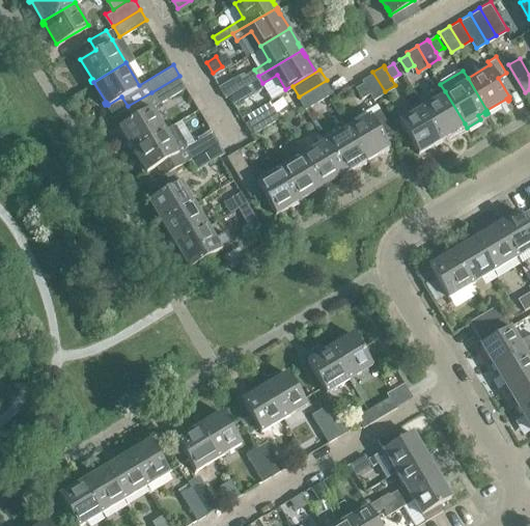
[(374,98),(385,91),(372,72),(362,78),(364,81),(370,91),(374,98)]
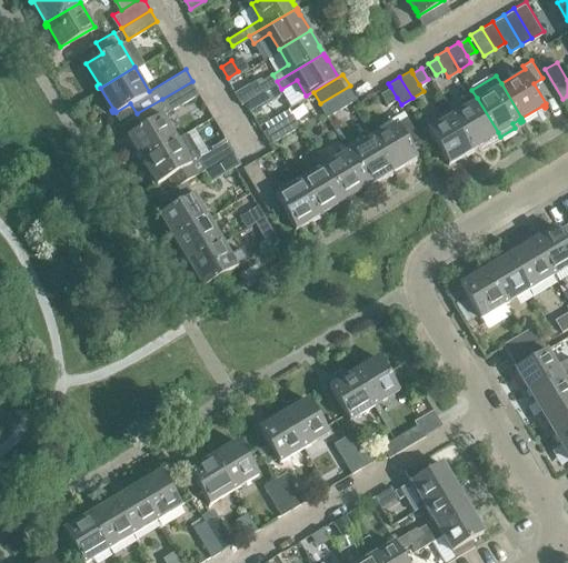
[(192,81),(162,99),(137,113),(143,124),(128,133),(140,153),(138,154),(138,157),(141,156),(142,158),(177,137),(163,113),(199,92),(192,81)]
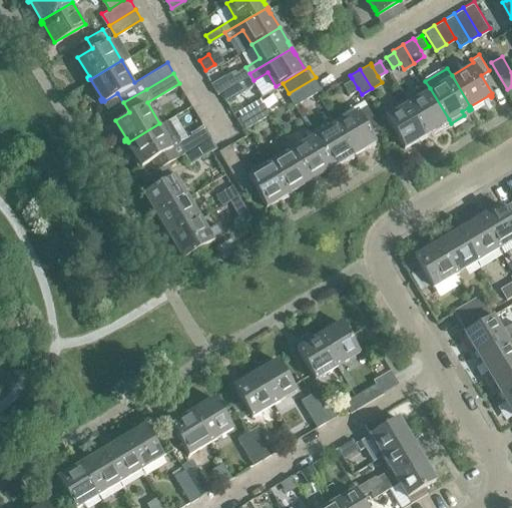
[(217,92),(221,90),(231,84),(225,73),(211,81),(217,92)]
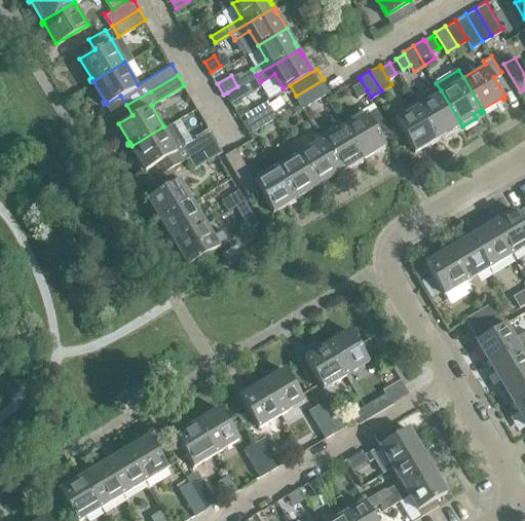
[(246,82),(251,91),(261,85),(260,82),(256,75),(246,81),(246,82)]
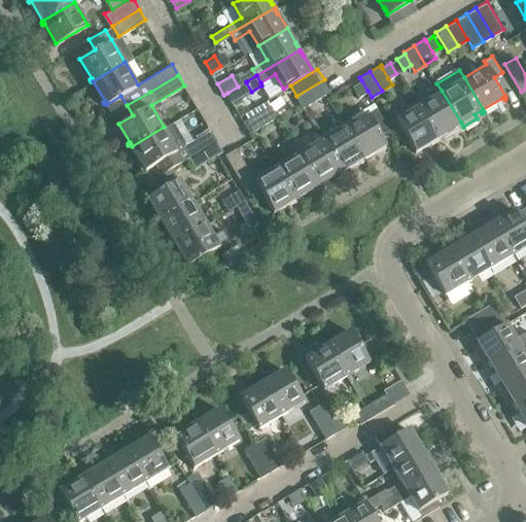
[(303,106),(330,90),(324,79),(296,96),(303,106)]
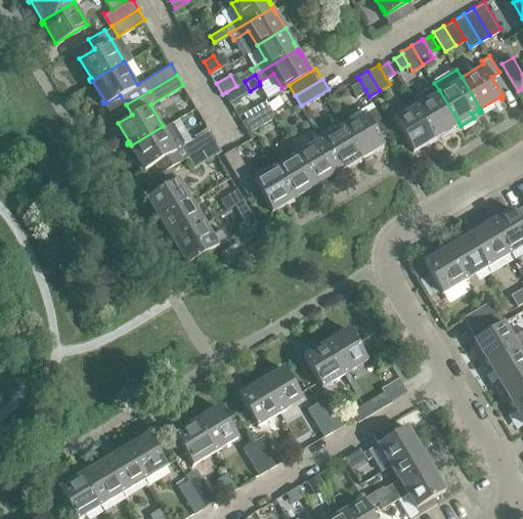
[(357,95),(365,90),(359,80),(351,85),(357,95)]
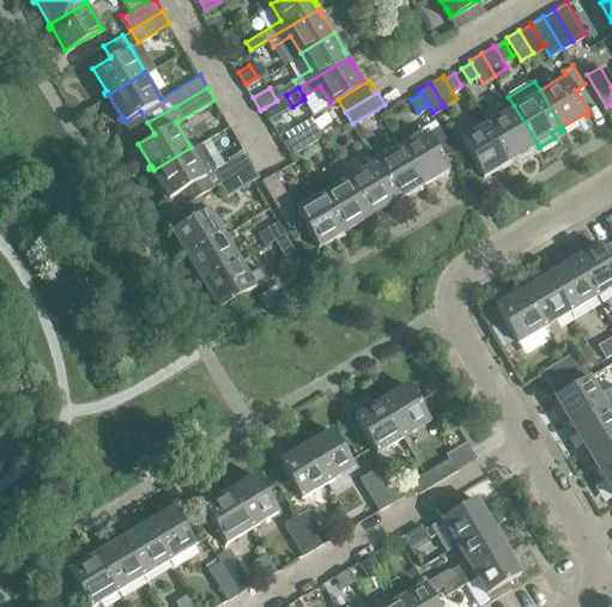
[(271,120),(292,107),(286,96),(277,101),(265,108),(271,120)]
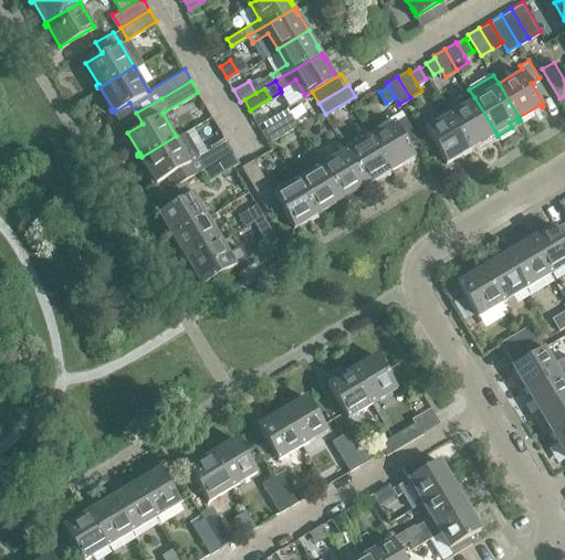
[(474,97),(451,112),(471,146),(492,134),(494,136),(495,135),(494,133),(495,131),(474,97)]
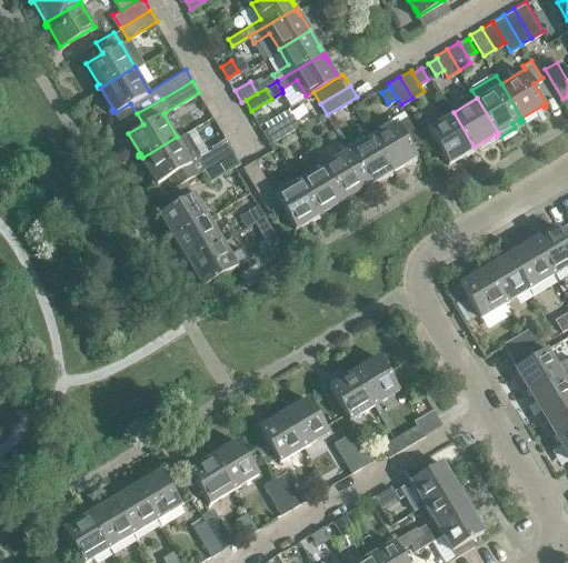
[(270,141),(300,124),(292,112),(262,130),(270,141)]
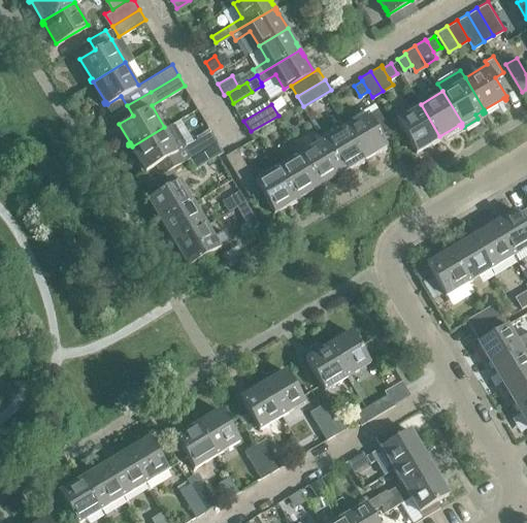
[(421,104),(397,119),(417,151),(437,138),(438,140),(439,139),(438,137),(439,136),(421,104)]
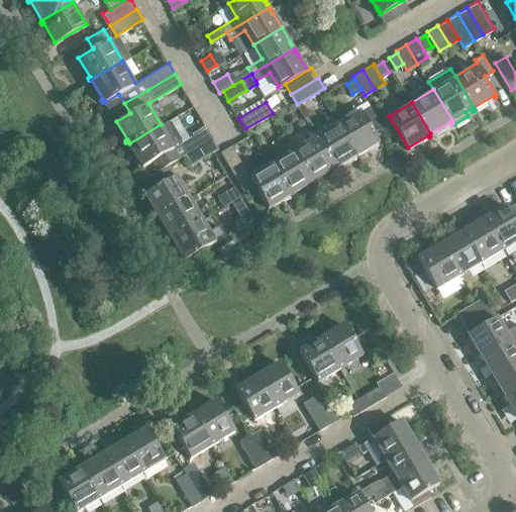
[(360,109),(338,123),(356,155),(376,142),(378,144),(379,143),(378,141),(379,140),(373,130),(382,125),(370,104),(360,110),(360,109)]
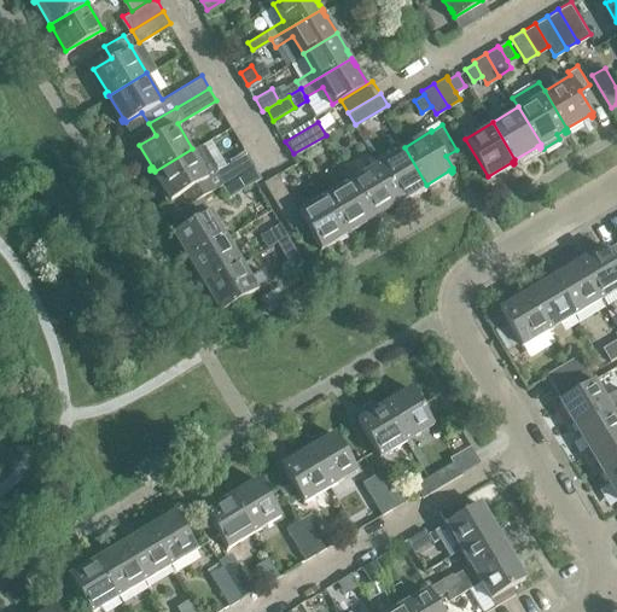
[(222,184),(222,182),(255,163),(248,151),(217,169),(203,143),(192,149),(155,172),(169,194),(166,196),(167,198),(169,197),(170,198),(184,191),(191,203),(222,184)]
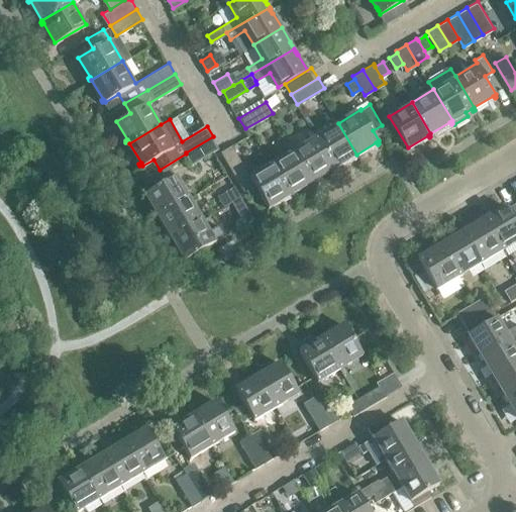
[(355,155),(356,155),(338,123),(316,136),(334,168),(354,156),(355,158),(356,157),(355,155)]
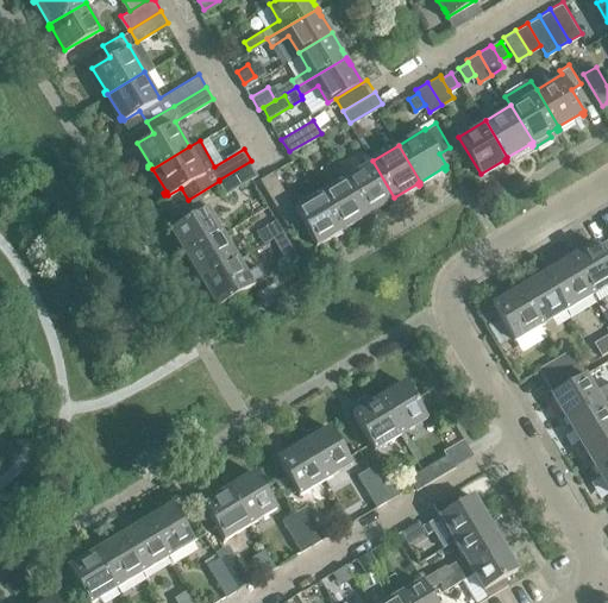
[(226,193),(252,177),(258,174),(251,161),(219,180),(219,181),(226,193)]
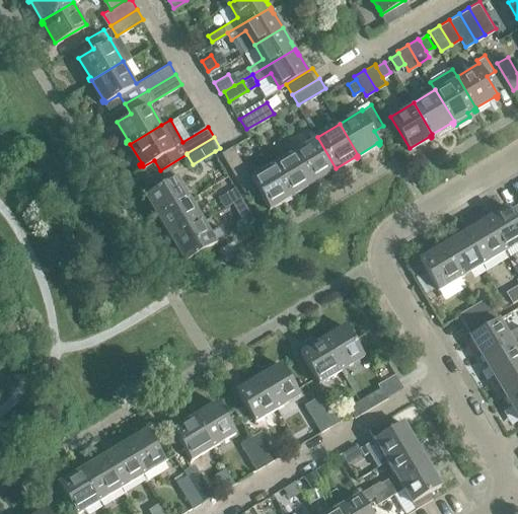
[(317,137),(295,149),(314,180),(334,169),(335,171),(337,170),(335,168),(336,168),(317,137)]
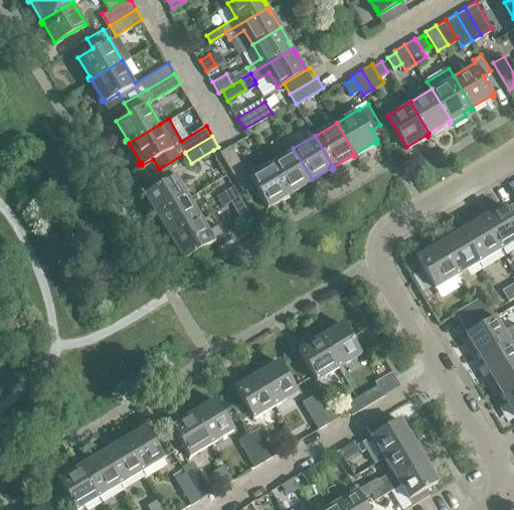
[(272,161),(249,174),(230,143),(220,150),(243,189),(253,183),(268,206),(288,194),(289,196),(290,195),(289,193),(290,192),(272,161)]
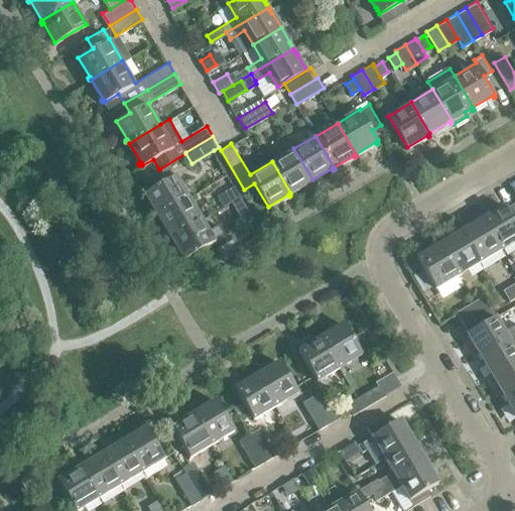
[(311,180),(312,179),(293,148),(272,161),(290,193),(309,181),(311,183),(312,182),(311,180)]
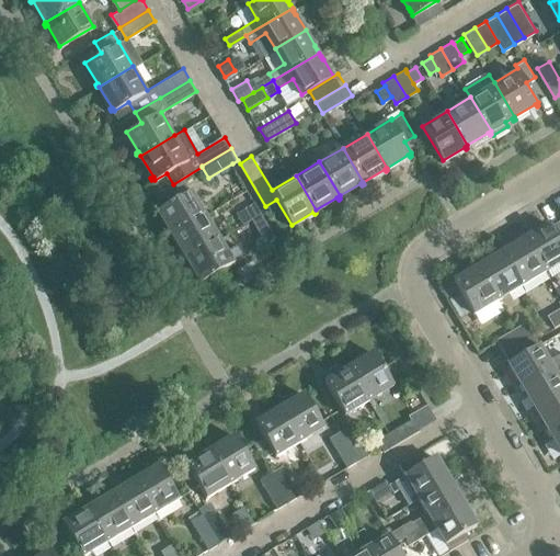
[(166,189),(172,201),(157,210),(170,231),(168,233),(169,235),(171,233),(172,234),(206,214),(191,190),(190,190),(183,179),(166,189)]
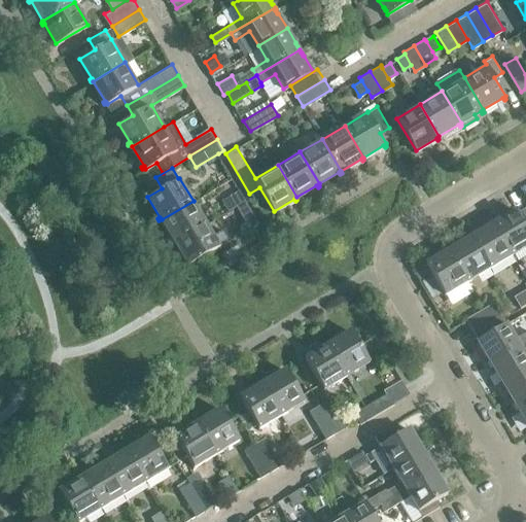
[(230,209),(237,205),(246,200),(240,189),(223,199),(230,209)]
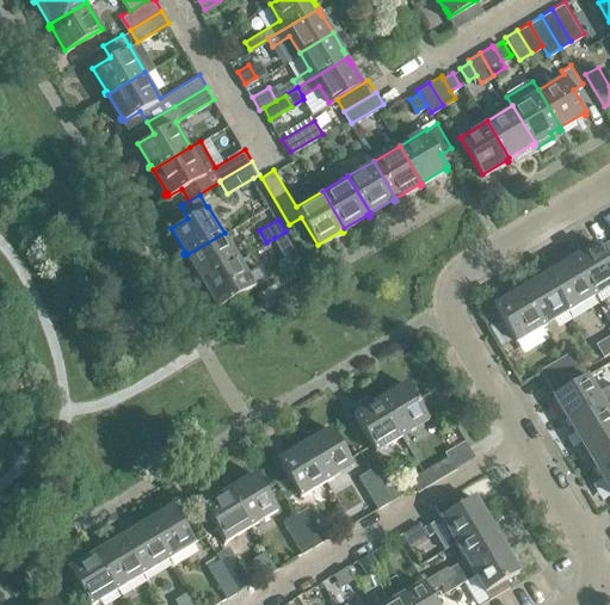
[(290,264),(301,258),(285,232),(275,238),(290,264)]
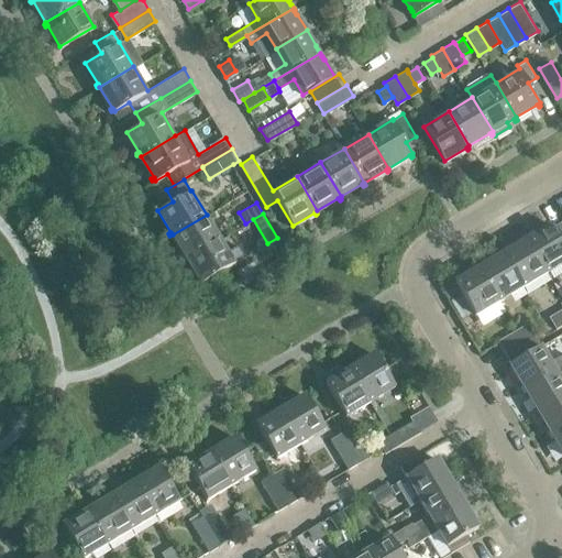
[(221,238),(207,215),(173,234),(185,256),(183,258),(184,259),(186,258),(187,259),(221,238)]
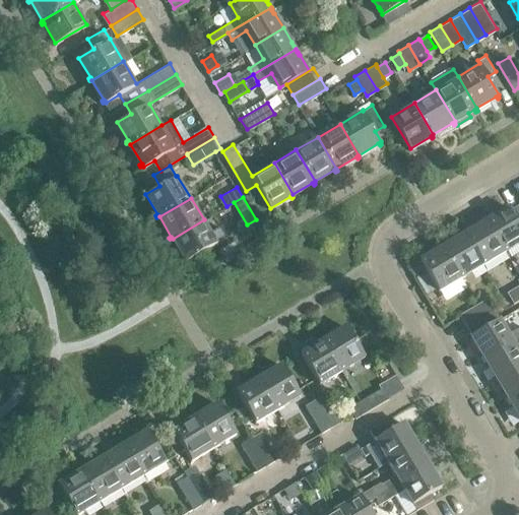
[(488,217),(487,218),(506,250),(518,242),(518,220),(511,208),(509,205),(491,215),(490,214),(487,216),(488,217)]
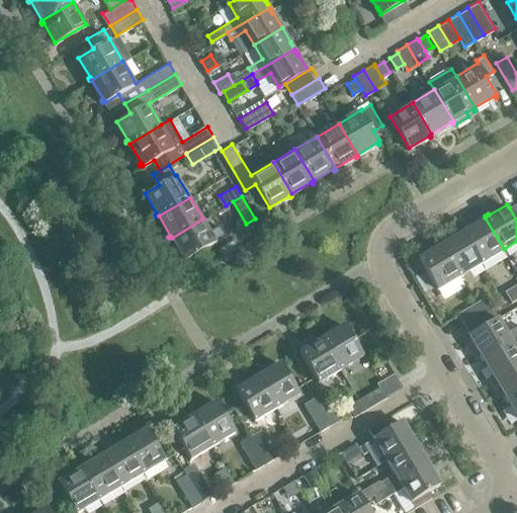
[(482,262),(504,249),(485,218),(466,228),(466,227),(462,229),(463,230),(462,231),(482,262)]
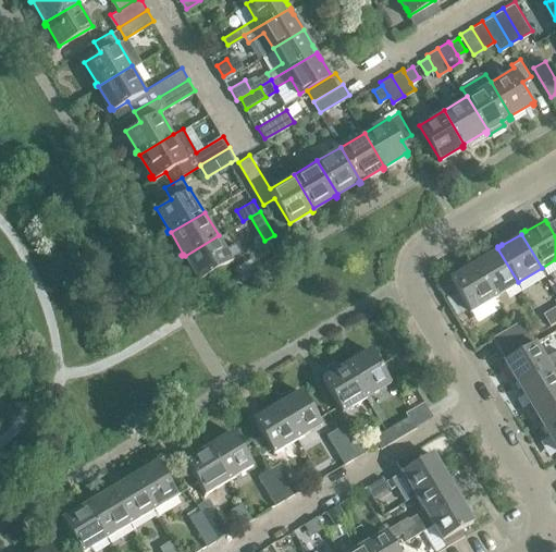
[(195,278),(196,280),(198,279),(199,280),(244,253),(237,242),(225,248),(219,235),(185,256),(197,277),(195,278)]
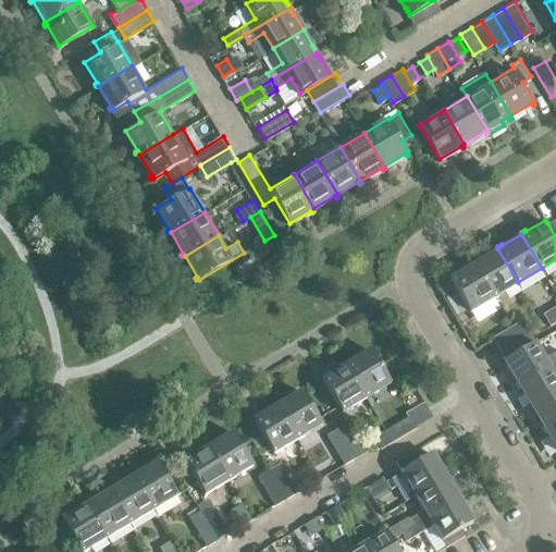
[(494,296),(518,282),(497,248),(479,259),(478,258),(474,260),(474,261),(474,262),(494,296)]
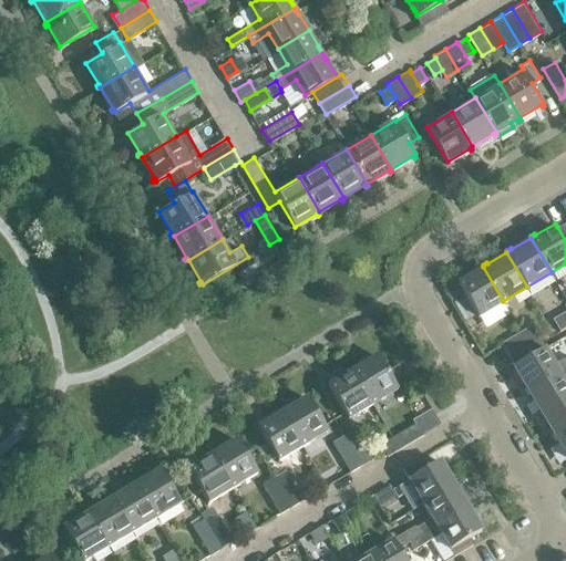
[(479,315),(503,301),(483,267),(459,281),(479,315)]
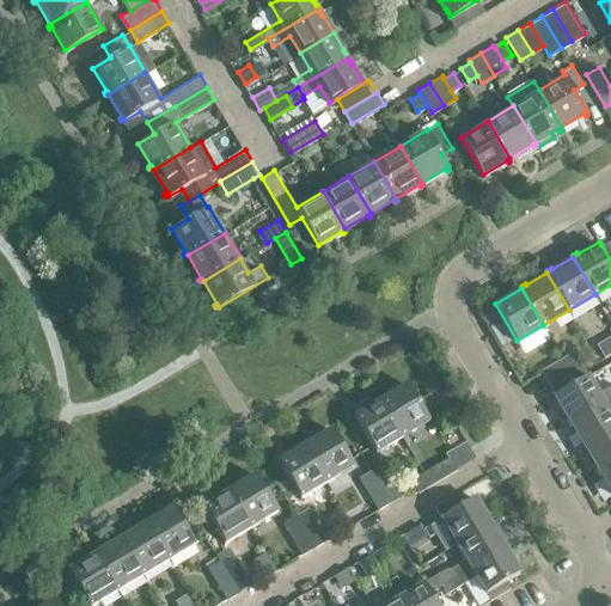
[(606,355),(610,352),(610,334),(598,342),(606,355)]
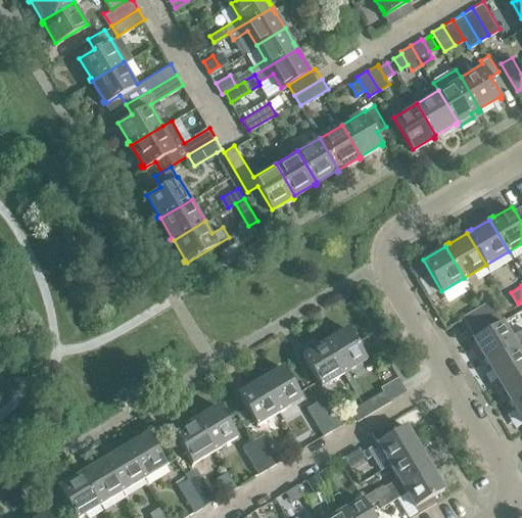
[(469,325),(497,309),(490,298),(463,315),(469,325)]
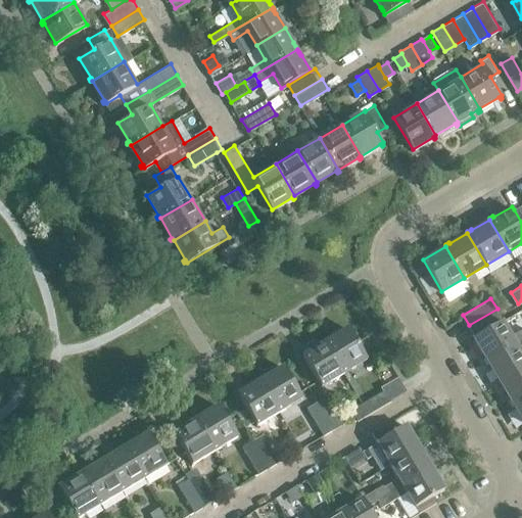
[(469,325),(475,335),(503,320),(504,319),(497,309),(469,325)]
